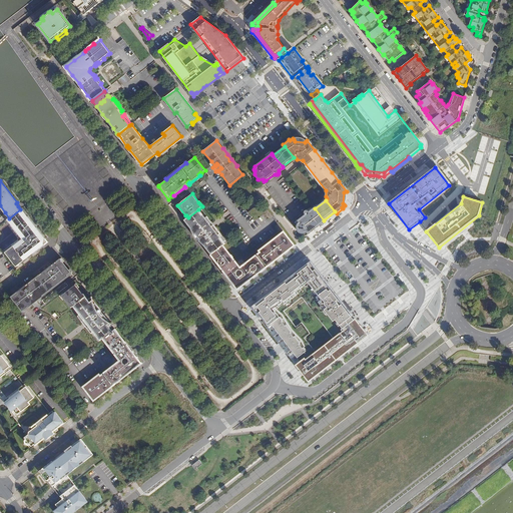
[(297,226),(297,229),(301,233),(302,234),(304,234),(305,234),(306,236),(307,236),(326,221),(324,220),(315,208),(314,207),(309,211),(308,210),(306,210),(306,211),(305,212),(305,213),(305,214),(296,221),(296,223),(298,224),(297,226)]
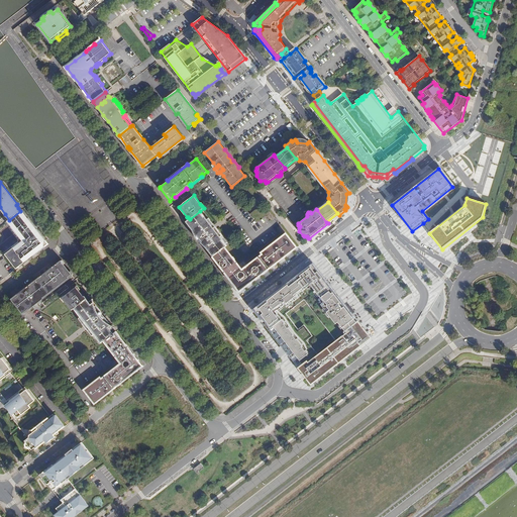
[(20,211),(9,220),(13,225),(11,227),(18,235),(20,235),(22,237),(26,234),(28,236),(22,240),(13,248),(14,249),(8,255),(18,268),(33,255),(44,247),(45,241),(36,230),(34,232),(32,229),(35,227),(28,218),(26,220),(24,218),(26,216),(21,210),(20,211)]
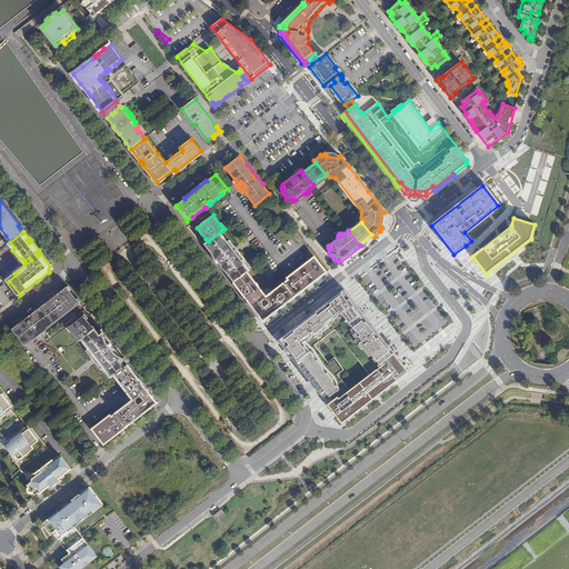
[(236,281),(248,272),(251,270),(243,260),(245,259),(239,252),(238,253),(232,259),(227,252),(233,248),(231,246),(233,245),(229,240),(228,241),(220,232),(209,241),(207,242),(205,245),(212,256),(219,263),(225,260),(228,263),(226,266),(227,268),(223,269),(225,271),(235,282),(236,281)]
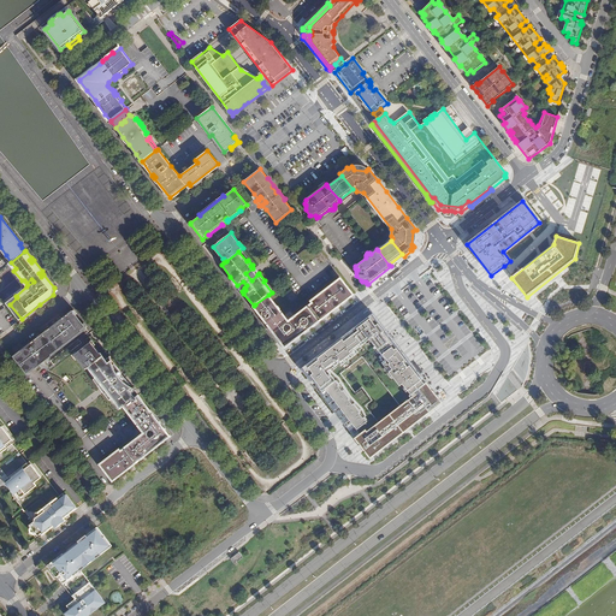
[(258,274),(253,268),(246,273),(252,280),(258,274)]
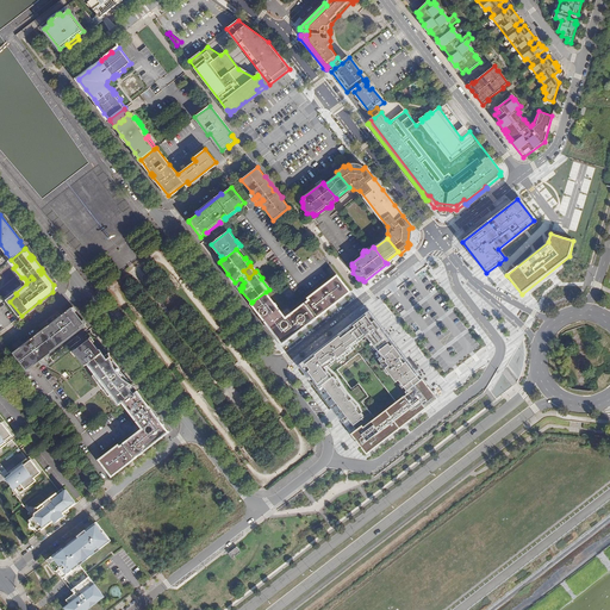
[(292,315),(304,328),(309,324),(311,322),(323,313),(325,311),(336,303),(349,293),(336,278),(309,299),(310,300),(292,315)]
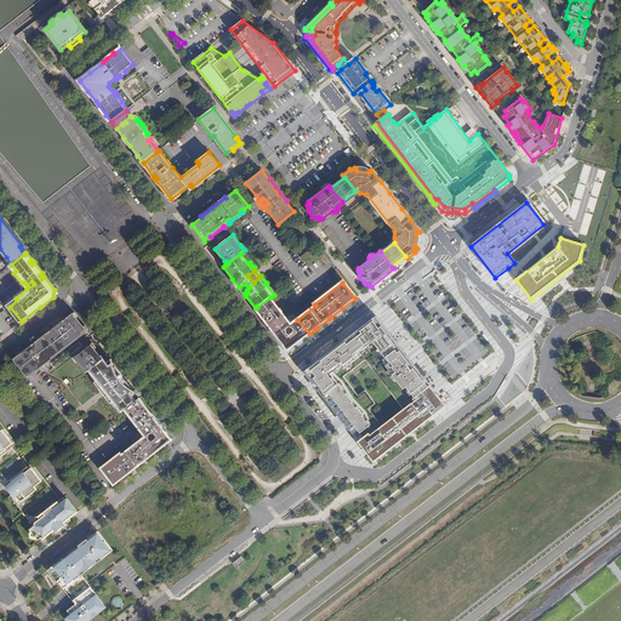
[(271,328),(272,330),(288,318),(283,312),(280,308),(271,297),(257,307),(262,313),(261,314),(268,324),(271,328)]
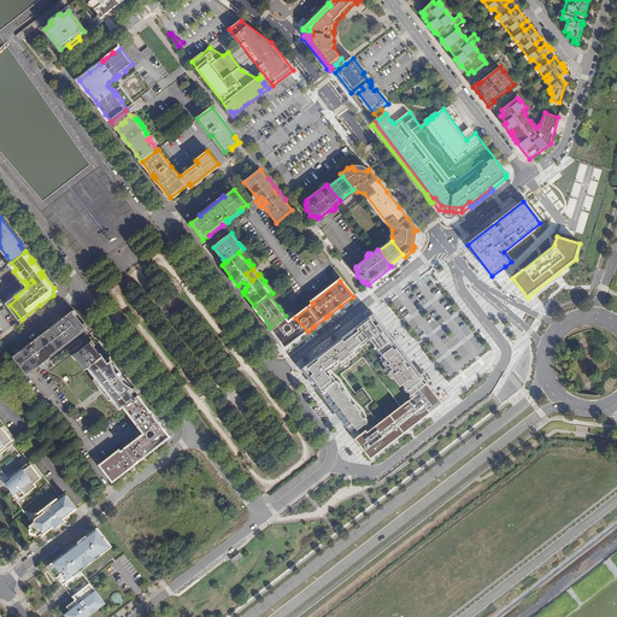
[(17,298),(16,297),(6,304),(19,322),(22,319),(10,305),(17,298)]
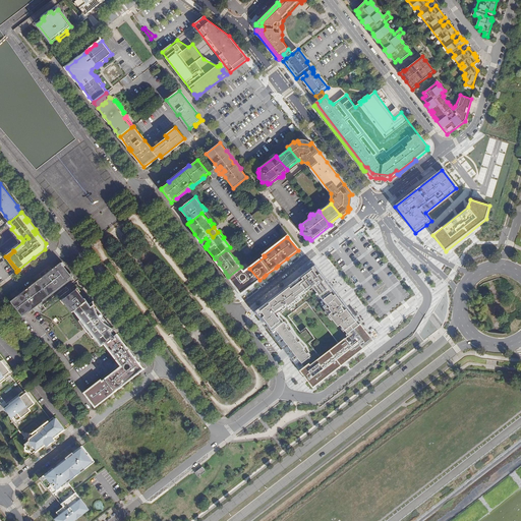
[(64,267),(62,265),(59,268),(42,281),(39,283),(36,286),(33,287),(29,291),(25,293),(22,295),(18,298),(12,303),(22,316),(29,311),(30,312),(33,309),(32,308),(34,306),(35,308),(38,305),(37,304),(39,302),(40,304),(44,301),(43,300),(49,296),(49,295),(50,294),(50,295),(55,291),(69,280),(68,279),(71,277),(70,275),(64,267)]
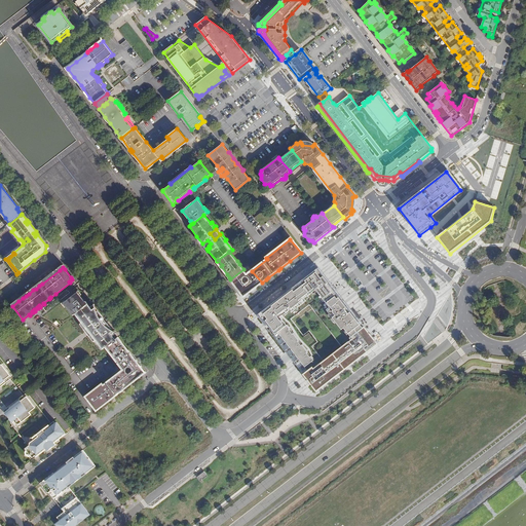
[(344,301),(318,268),(258,315),(260,317),(258,320),(314,392),(377,344),(344,301)]
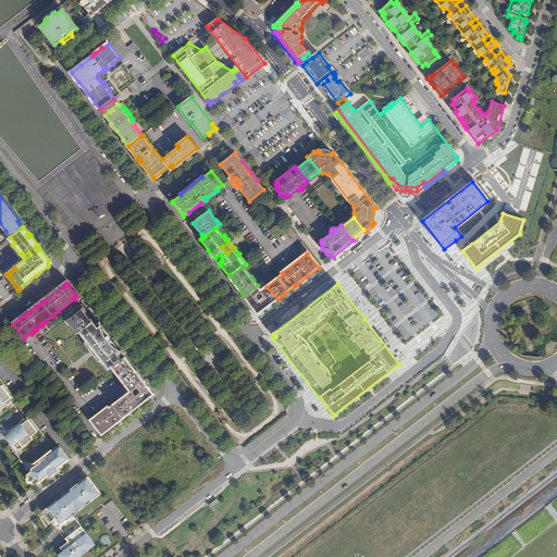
[(259,313),(277,299),(267,287),(262,291),(258,285),(244,296),(259,313)]
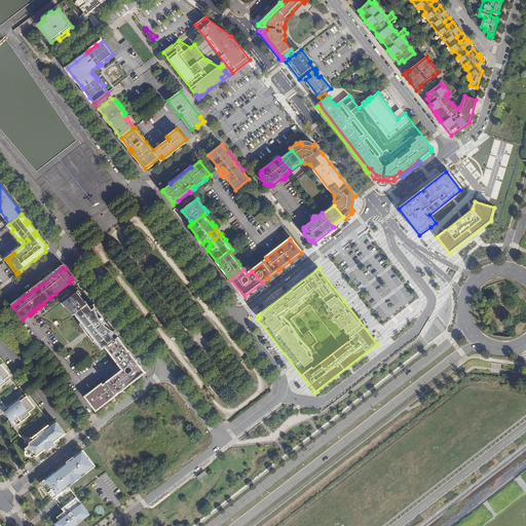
[(73,315),(76,313),(88,304),(85,301),(85,302),(80,295),(78,293),(73,297),(64,304),(66,306),(73,315)]
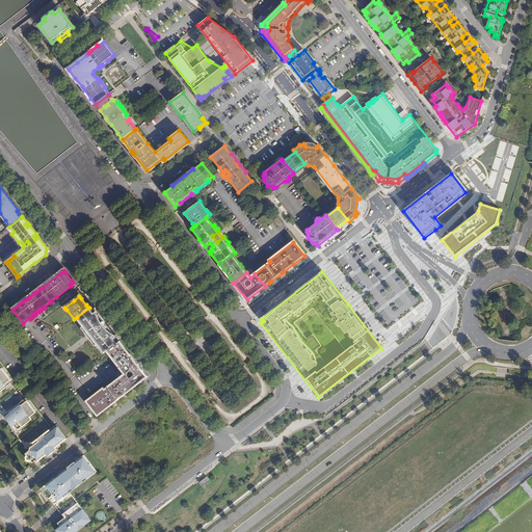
[(104,352),(107,351),(116,343),(111,337),(114,335),(108,327),(107,328),(106,327),(101,330),(99,328),(104,324),(105,322),(96,312),(94,314),(89,308),(77,317),(81,323),(83,325),(81,327),(85,334),(94,327),(98,334),(89,340),(95,346),(98,344),(104,352)]
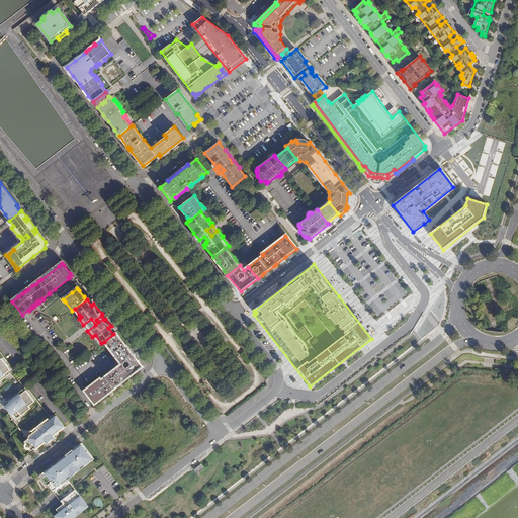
[(113,334),(104,342),(111,351),(113,354),(117,359),(130,349),(127,348),(125,345),(120,338),(118,339),(114,334),(113,334)]
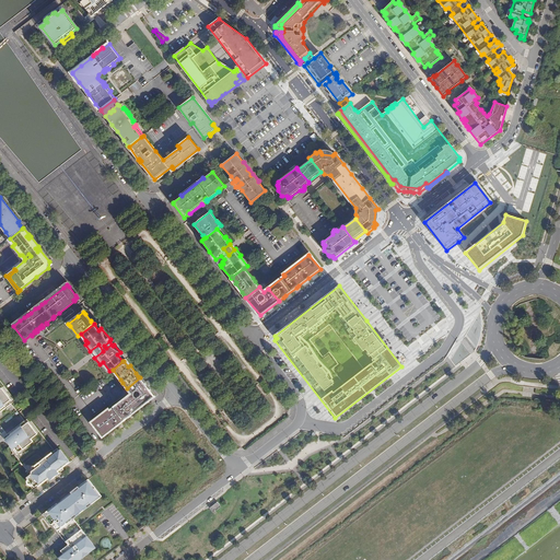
[(140,377),(127,388),(131,394),(126,398),(136,411),(154,397),(140,377)]
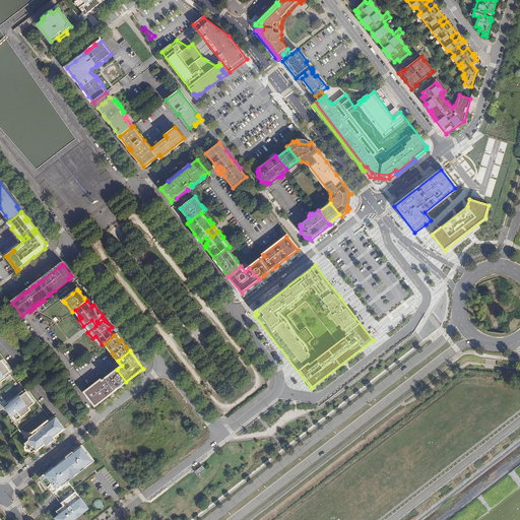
[(10,372),(2,361),(0,362),(0,383),(6,379),(5,376),(8,373),(10,372)]
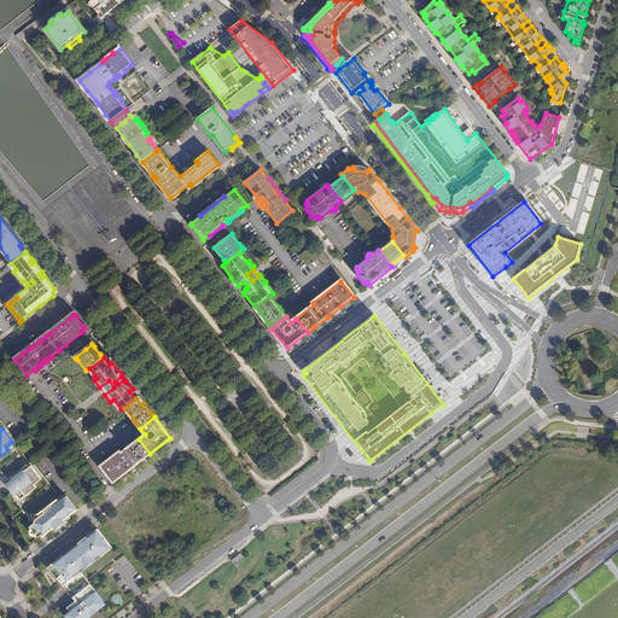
[(150,454),(139,439),(121,454),(120,452),(117,453),(115,456),(101,466),(112,479),(120,474),(121,477),(126,473),(128,471),(141,460),(145,458),(150,454)]
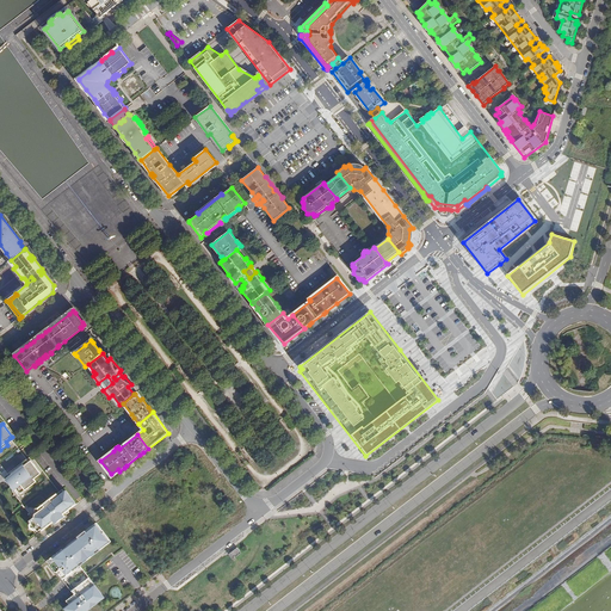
[(36,460),(43,467),(48,462),(42,455),(36,460)]
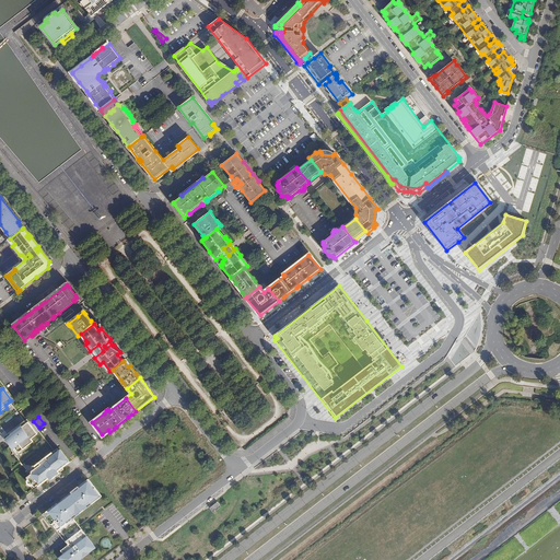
[(20,424),(7,435),(13,443),(10,446),(12,450),(14,447),(19,453),(33,441),(31,439),(37,433),(28,422),(26,423),(22,427),(20,424)]
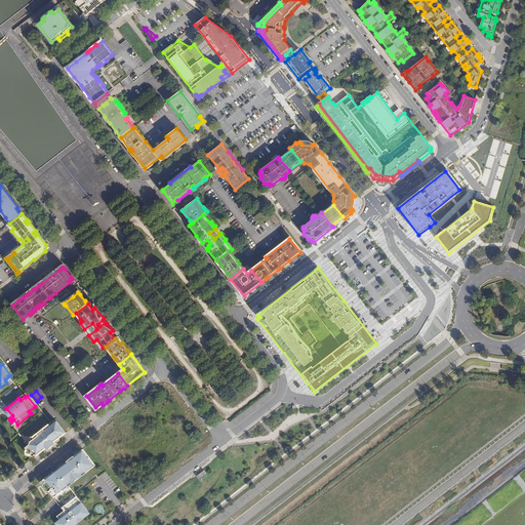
[(12,415),(6,408),(3,410),(9,418),(12,415)]
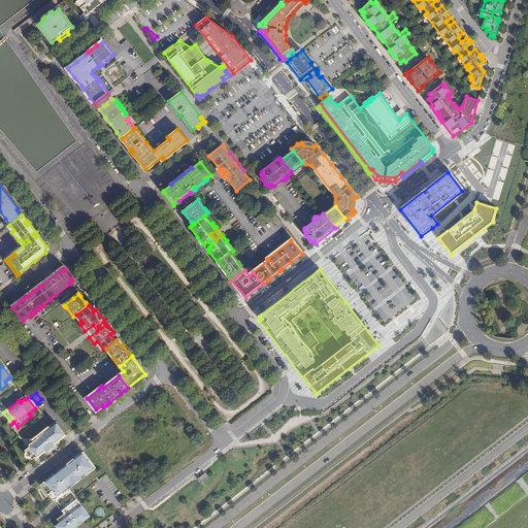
[(36,457),(37,458),(55,444),(66,435),(57,424),(56,425),(51,429),(48,427),(45,429),(46,430),(41,434),(40,433),(33,439),(32,444),(30,444),(30,448),(26,451),(27,453),(31,458),(32,459),(36,457)]
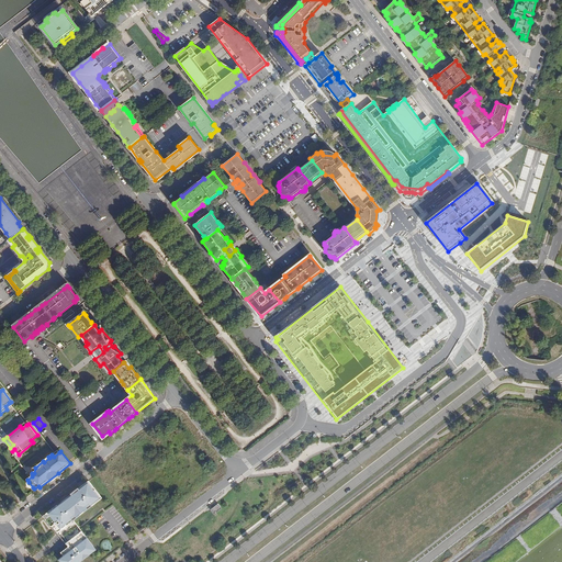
[(102,498),(89,481),(43,516),(52,527),(53,526),(57,532),(58,532),(67,542),(66,543),(68,547),(67,548),(60,552),(64,557),(65,558),(60,561),(79,561),(96,550),(74,520),(102,498)]
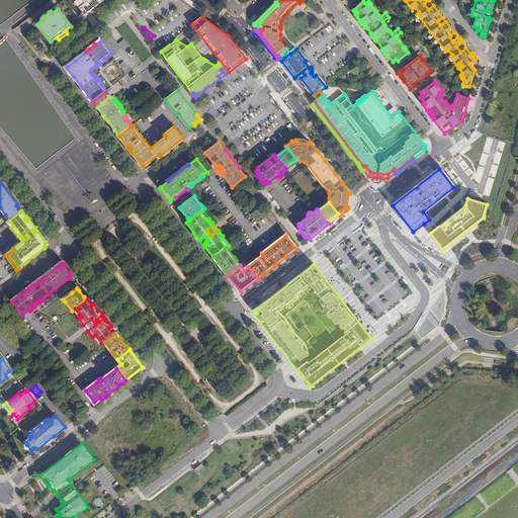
[(48,486),(62,505),(63,504),(61,501),(62,500),(54,491),(53,491),(49,485),(48,486)]
